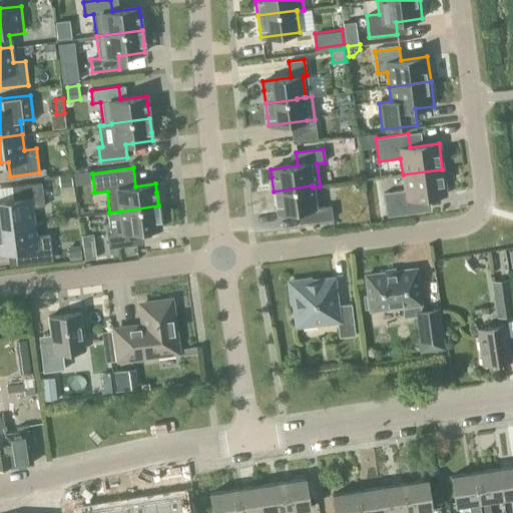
[(383,193),(387,216),(418,212),(417,198),(446,194),(442,169),(403,174),(405,190),(383,193)]
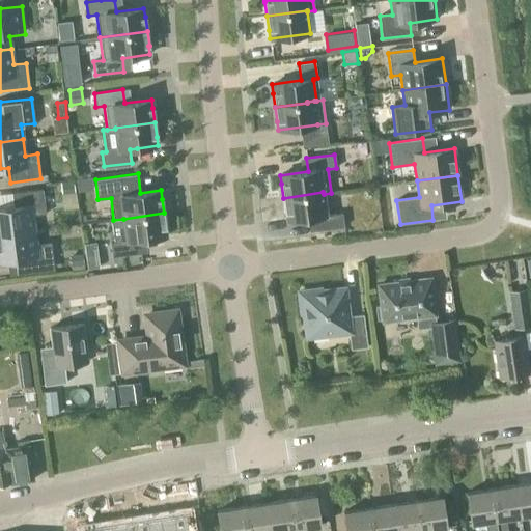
[(77,192),(90,191),(93,190),(91,176),(88,176),(75,178),(77,192)]
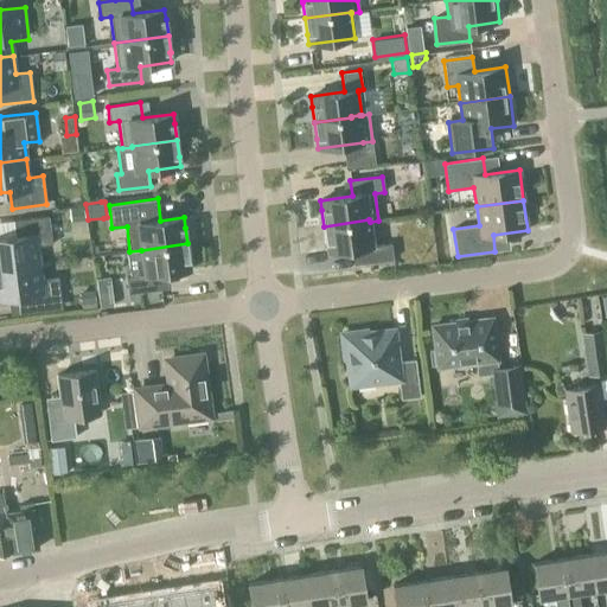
[(85,219),(84,206),(69,209),(70,222),(85,219)]
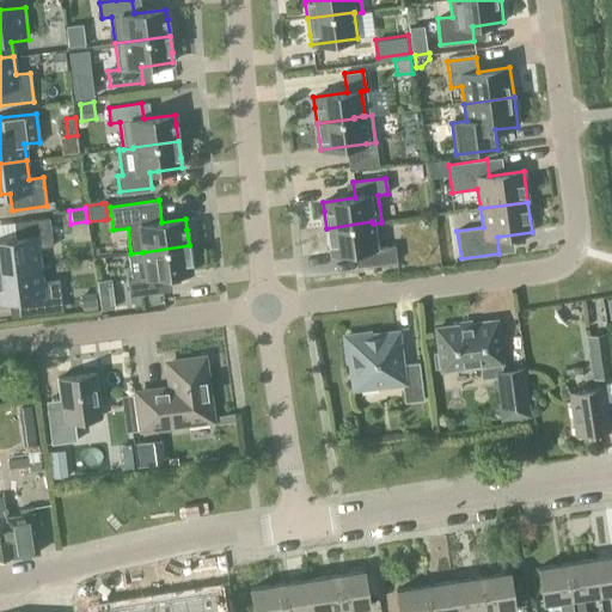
[(0,270),(40,265),(37,249),(53,246),(49,218),(13,222),(16,239),(0,240),(0,270)]
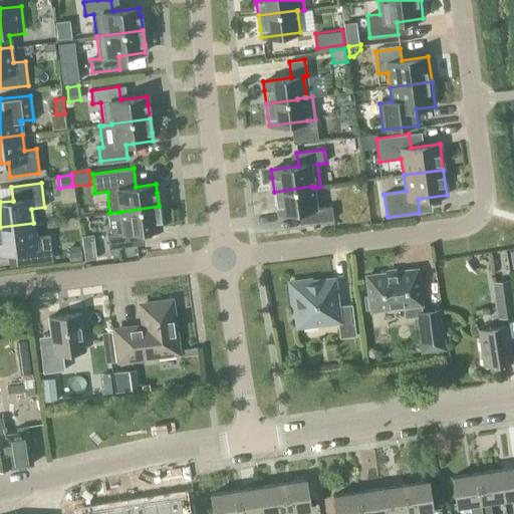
[(315,209),(313,188),(312,186),(274,192),(275,205),(276,205),(277,214),(304,211),(305,223),(333,220),(331,207),(315,209)]
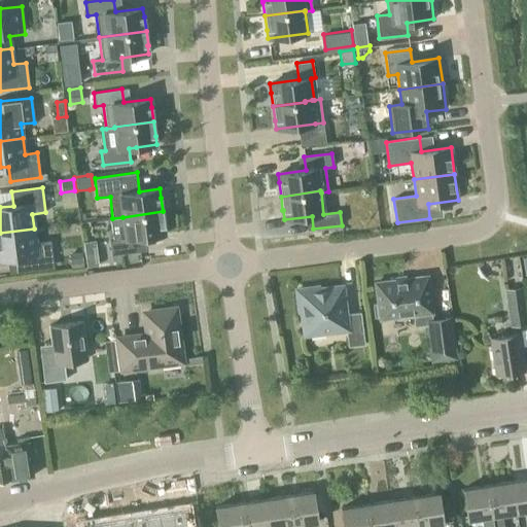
[(111,218),(114,241),(109,242),(111,255),(139,251),(138,238),(145,237),(165,235),(164,225),(165,225),(163,211),(123,217),(112,218),(111,218)]
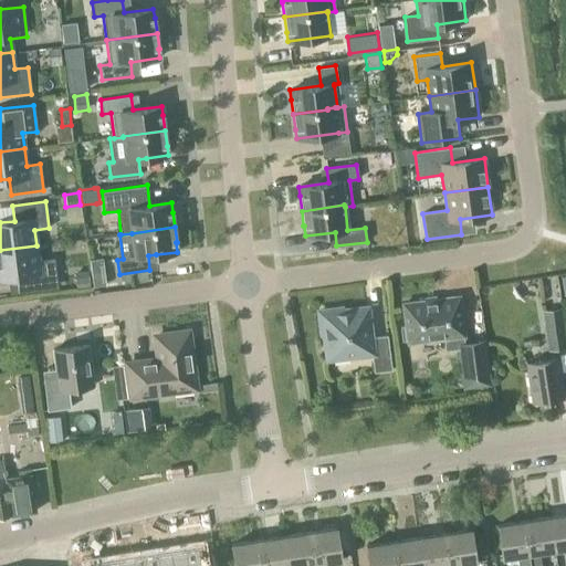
[(37,245),(0,250),(0,278),(9,276),(11,292),(55,286),(52,260),(39,262),(37,245)]
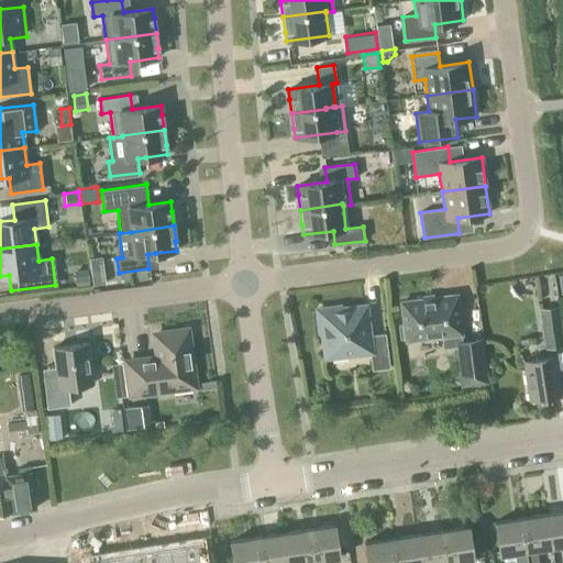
[(89,285),(87,268),(74,271),(76,286),(89,285)]
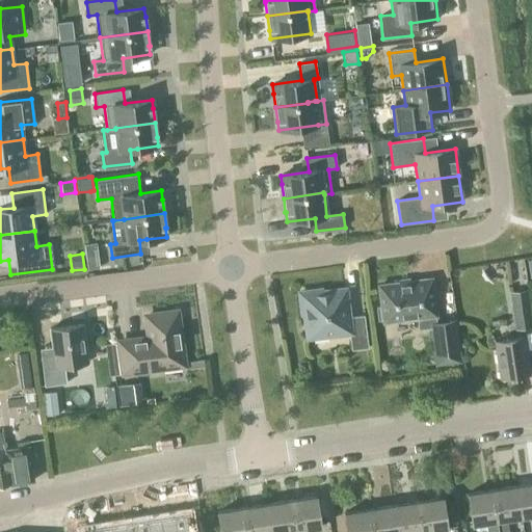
[(87,270),(100,269),(98,256),(85,258),(87,270)]
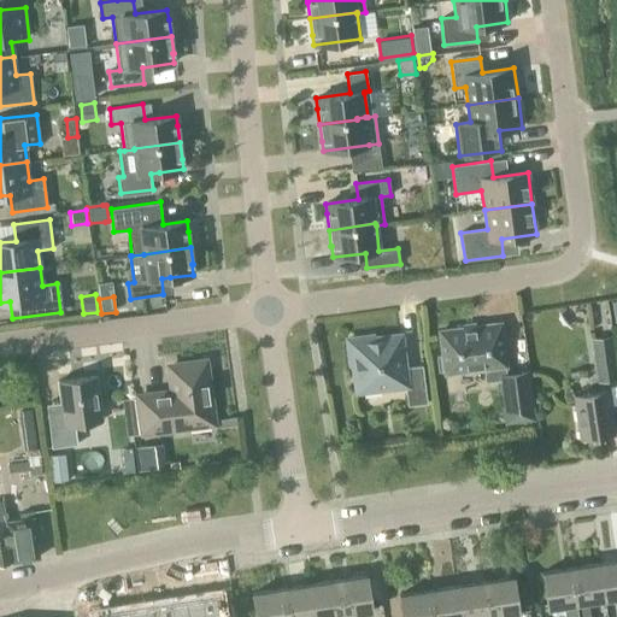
[(506,375),(505,366),(499,324),(439,331),(442,354),(435,356),(438,372),(445,371),(445,374),(483,369),(485,382),(499,381),(505,423),(534,419),(528,371),(506,375)]
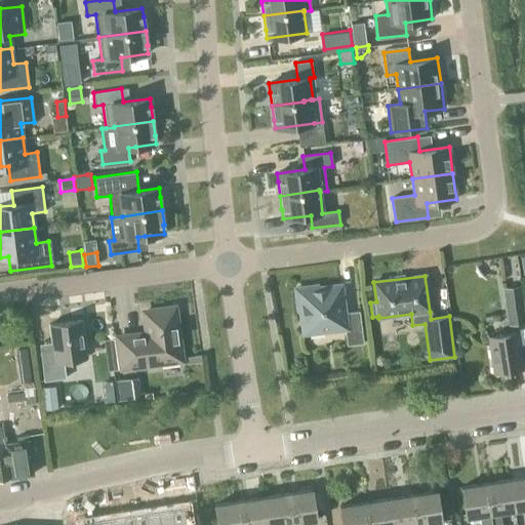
[(301,311),(304,332),(345,327),(347,346),(363,344),(359,311),(342,313),(339,286),(317,289),(317,286),(295,289),(298,311),(301,311)]
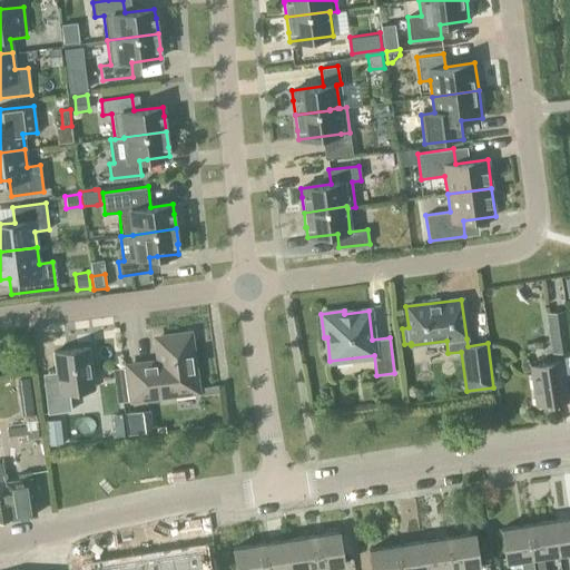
[(552,353),(569,351),(564,311),(547,313),(552,353)]
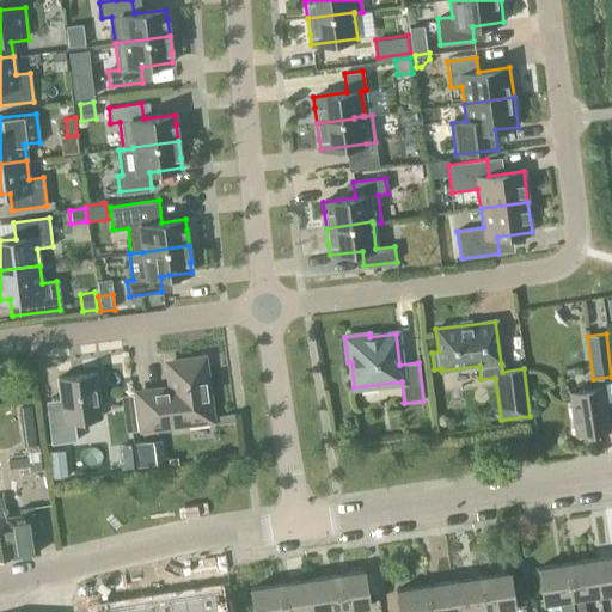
[(202,360),(169,363),(171,390),(138,393),(142,428),(210,420),(202,360)]
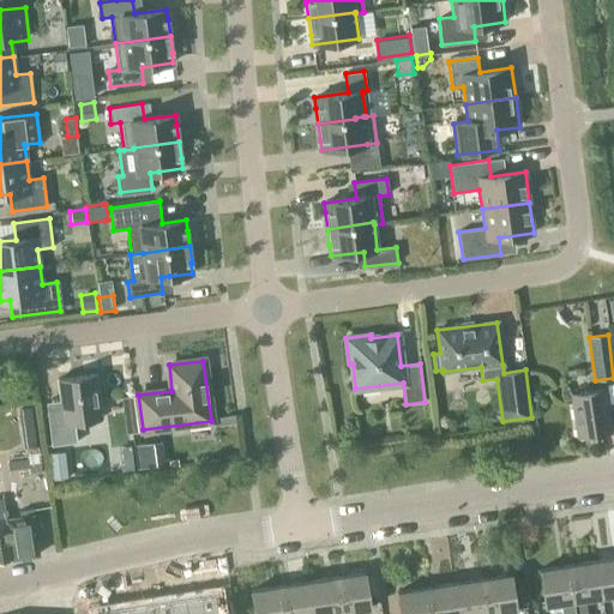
[(77,443),(74,422),(101,419),(95,374),(58,380),(61,410),(47,413),(50,445),(77,443)]
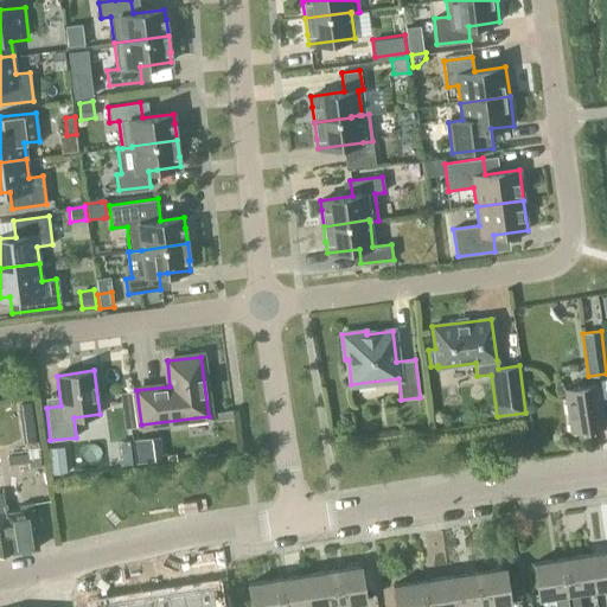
[(570,432),(604,427),(598,385),(564,390),(570,432)]
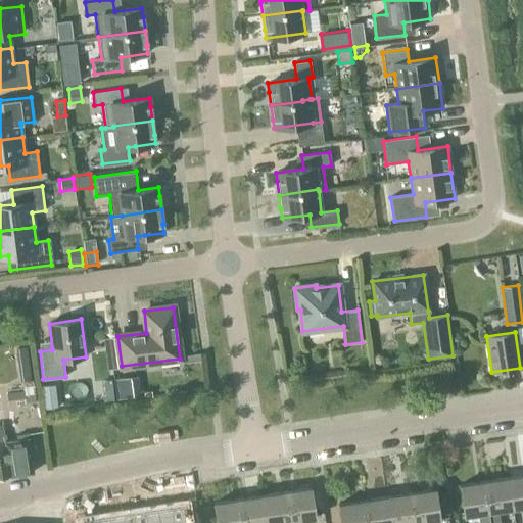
[(44,409),(57,408),(54,384),(41,386),(44,409)]
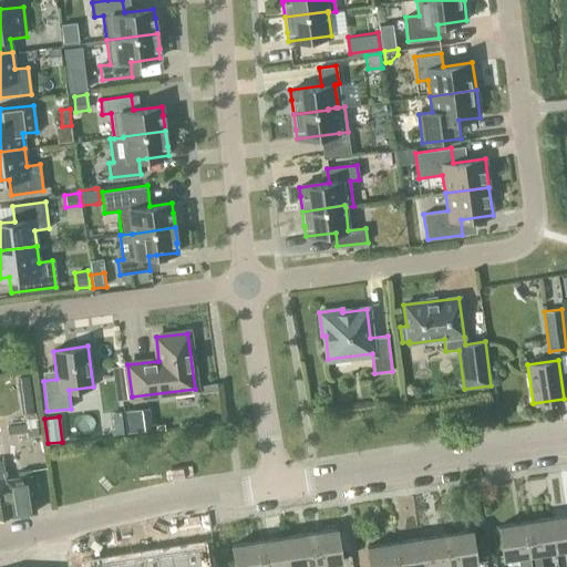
[(37,420),(7,423),(8,434),(27,432),(27,437),(39,436),(37,420)]
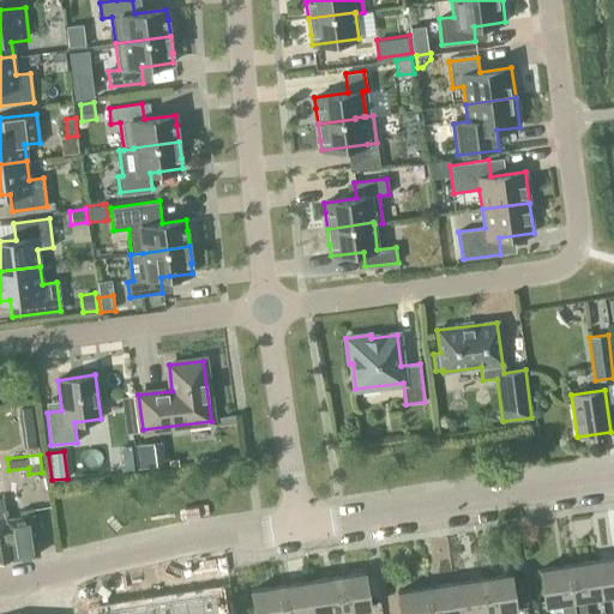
[(133,455),(121,455),(122,470),(134,470),(133,455)]
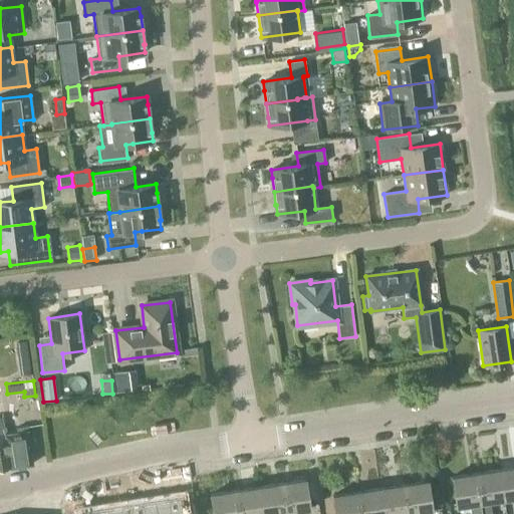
[(0,467),(32,463),(26,427),(15,429),(16,432),(4,434),(1,418),(0,418),(0,467)]
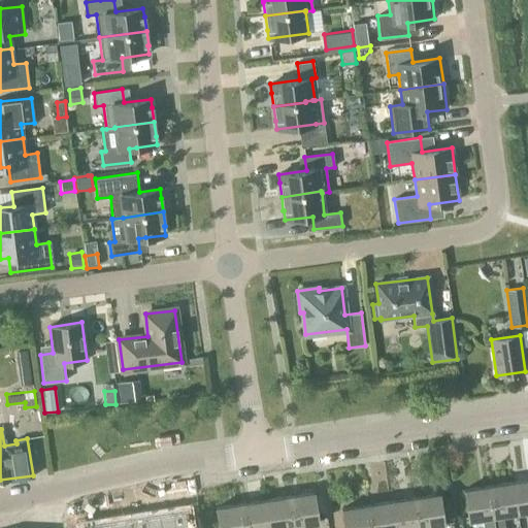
[(518,514),(527,512),(527,481),(513,484),(518,514)]
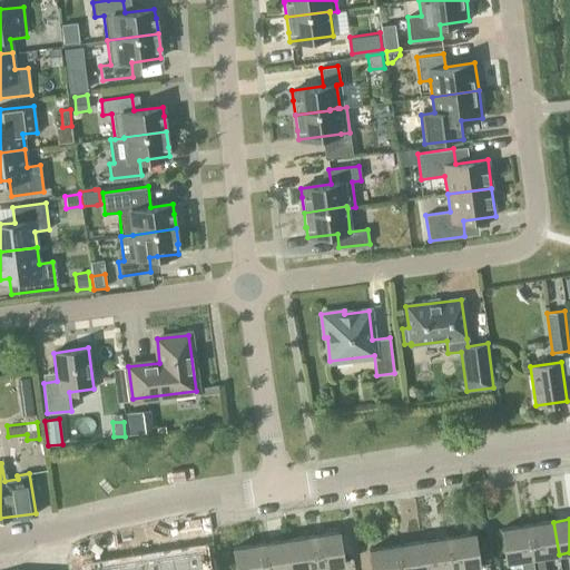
[(544,569),(543,557),(559,554),(553,522),(528,526),(533,559),(532,559),(533,569),(544,569)]
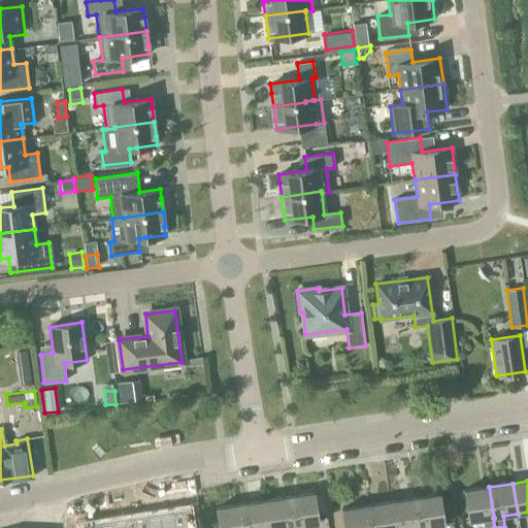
[(493,518),(494,518),(489,487),(464,491),(469,522),(493,518)]
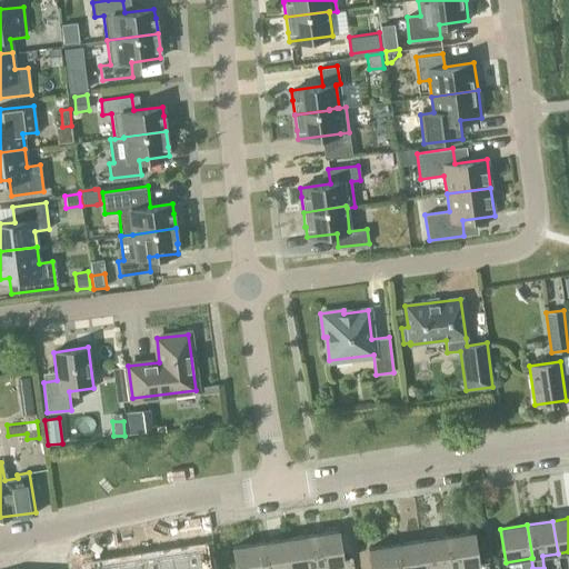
[(315,568),(341,563),(337,531),(310,536),(315,568)]
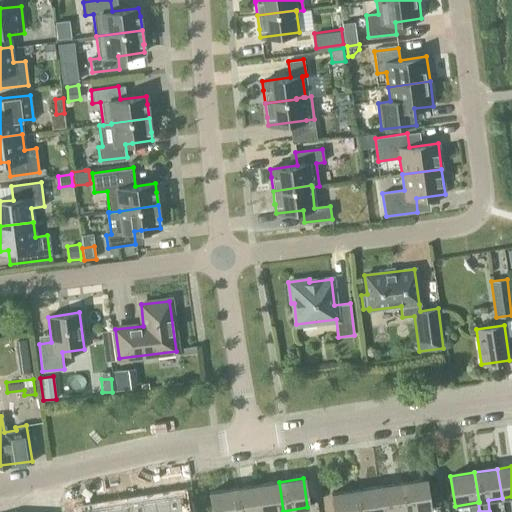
[(415,511),(430,509),(425,479),(401,483),(405,511),(415,511)]
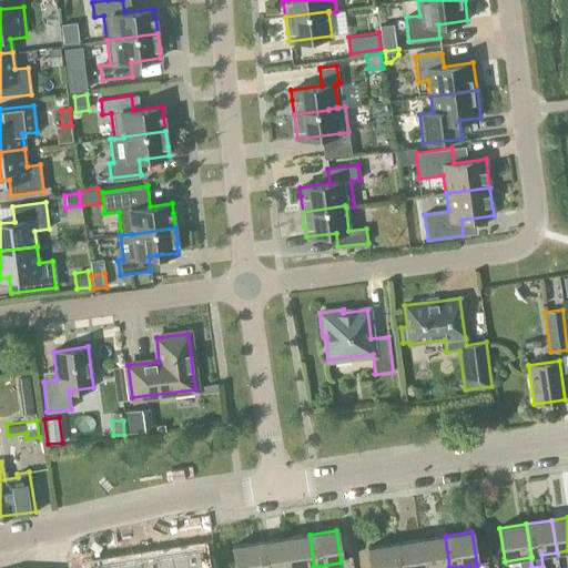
[(287,567),(304,567),(314,567),(310,535),(284,539),(287,567)]
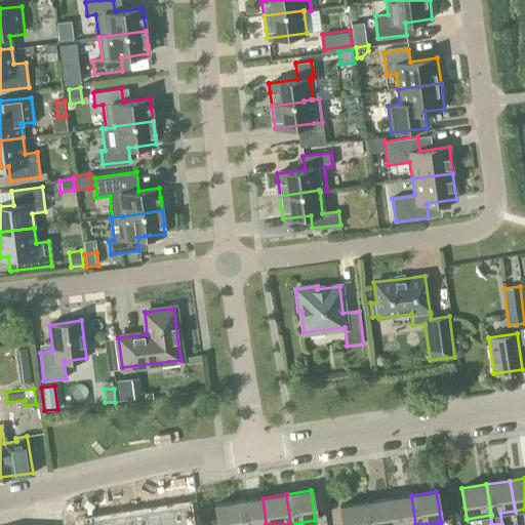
[(415,524),(411,495),(388,499),(391,524),(415,524)]
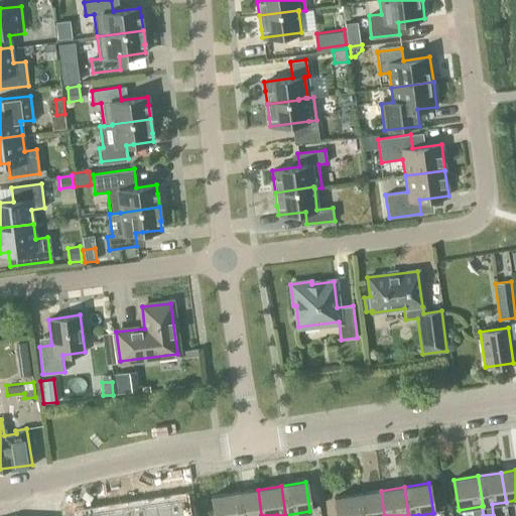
[(261,515),(258,490),(234,493),(237,515),(261,515)]
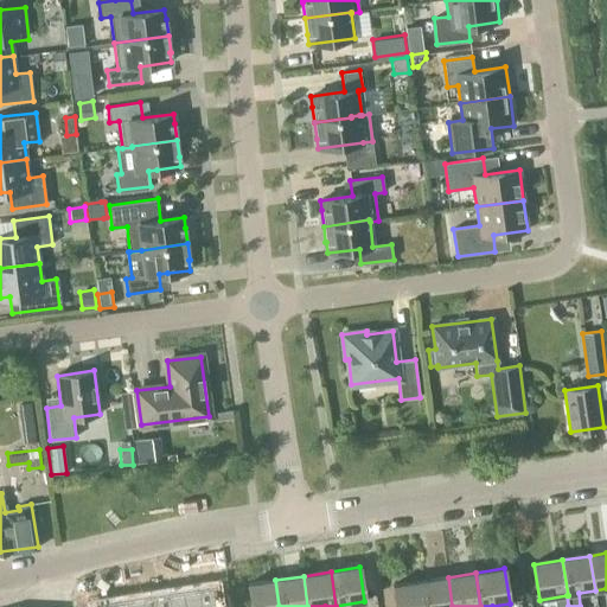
[(452,606),(448,577),(420,581),(423,606),(452,606)]
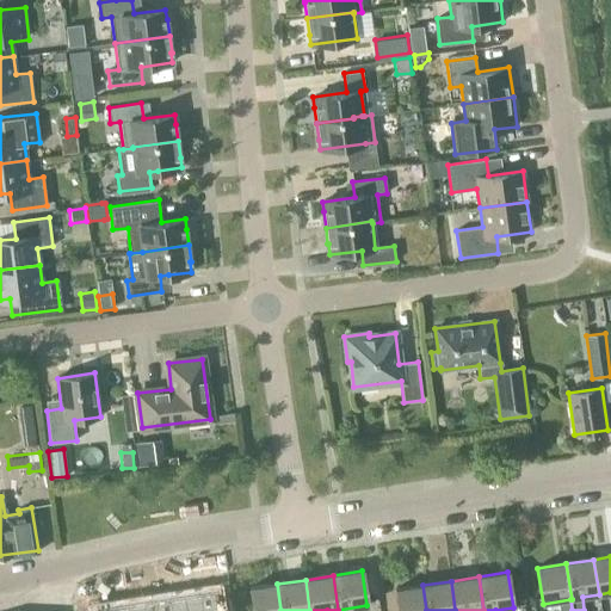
[(252,610),(281,610),(277,584),(248,588),(252,610)]
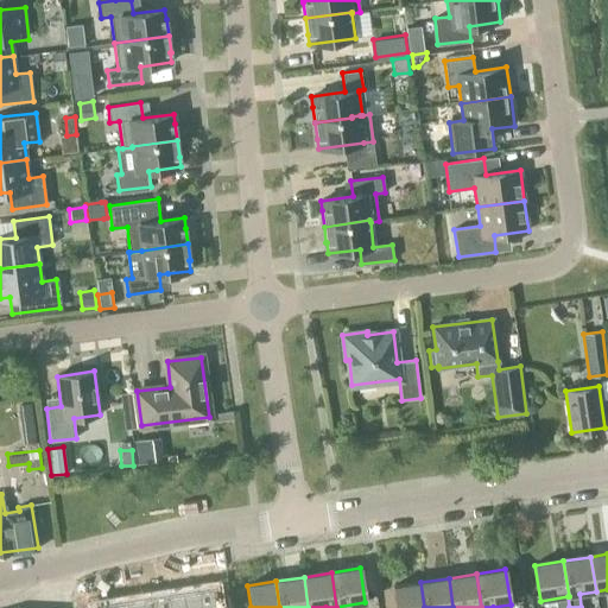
[(394,607),(424,607),(420,582),(392,587),(394,607)]
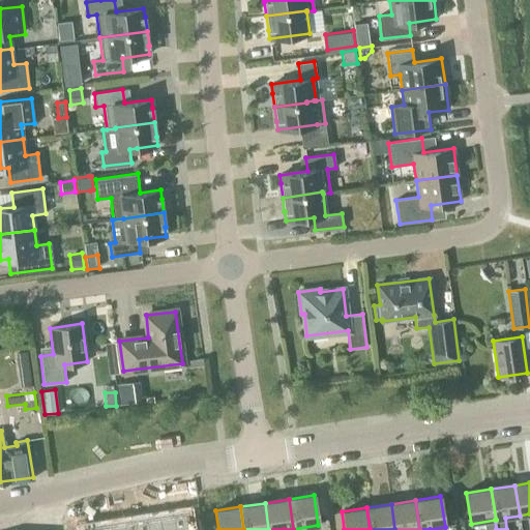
[(160,519),(157,520),(158,529),(185,529),(183,516),(160,519)]
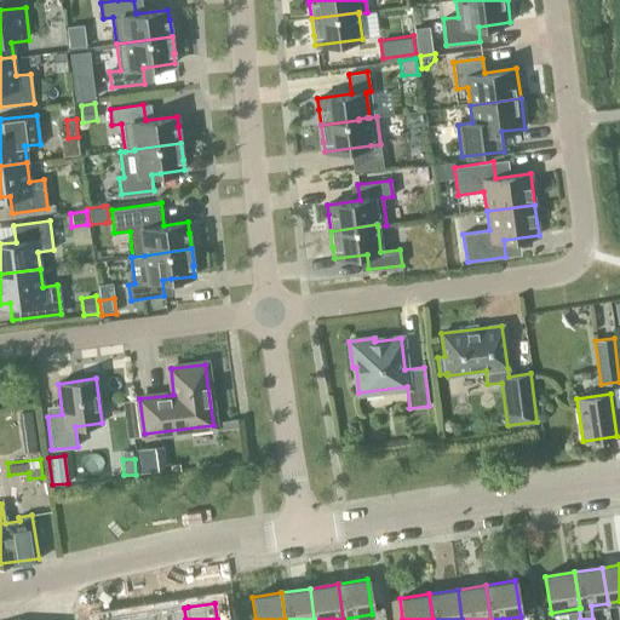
[(158,612),(156,612),(156,619),(185,619),(184,608),(158,612)]
